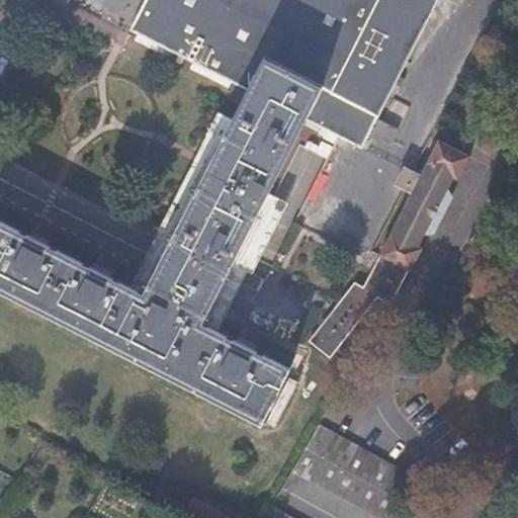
[(145,0),(130,31),(363,147),(436,0),(145,0)]
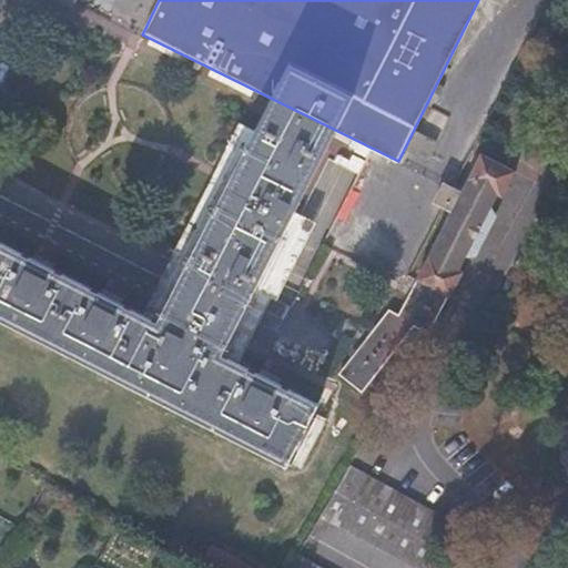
[(211,265),(246,283),(317,145),(281,128),(261,168),(255,165),(225,222),(231,226),(211,265)]
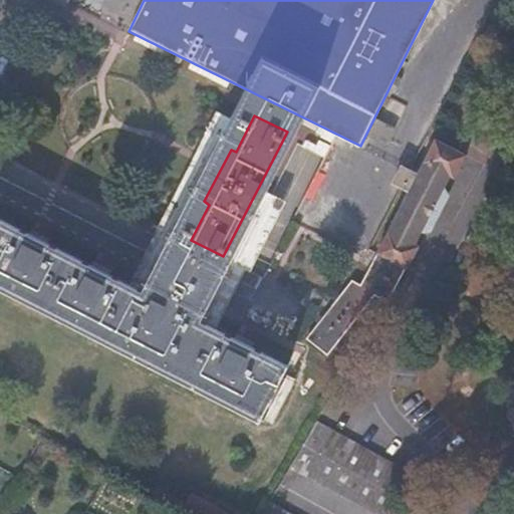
[(417,173),(409,169),(400,185),(409,190),(376,252),(407,269),(419,246),(415,243),(421,230),(430,229),(447,197),(441,190),(449,175),(454,177),(464,155),(434,139),(417,173)]
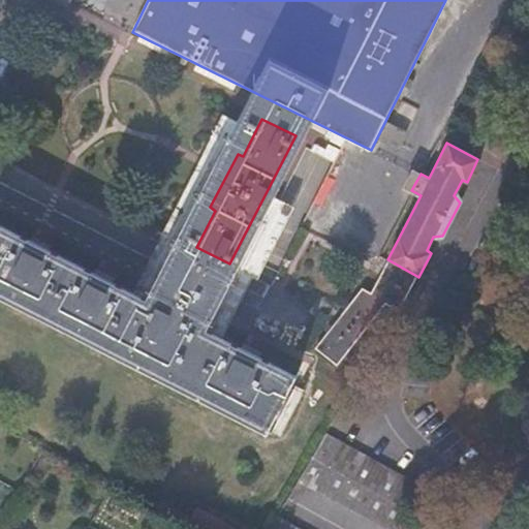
[(411,190),(421,174),(412,169),(403,185),(411,190)]
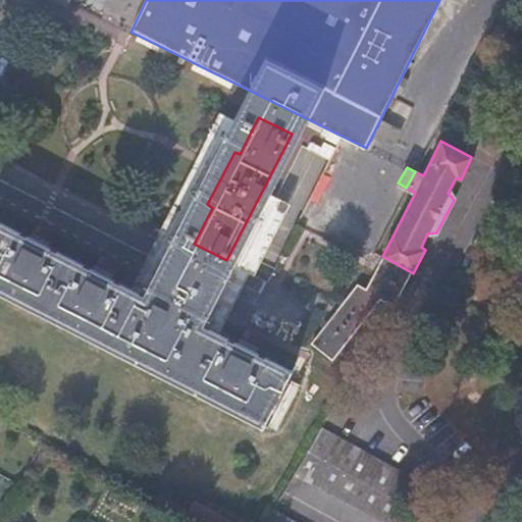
[(0,291),(262,425),(292,371),(0,221),(0,291)]
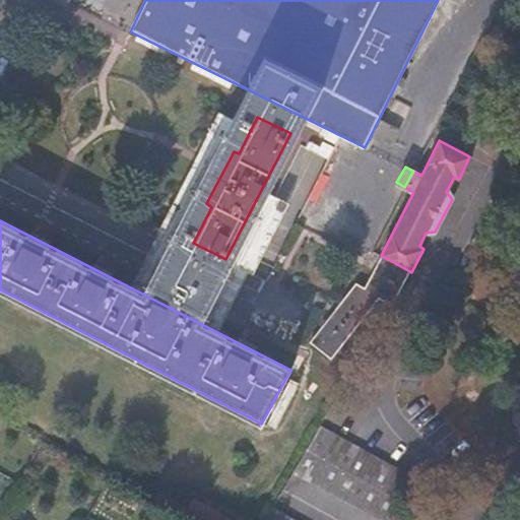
[(393,307),(411,272),(381,255),(365,288),(354,284),(312,342),(332,359),(379,299),(393,307)]
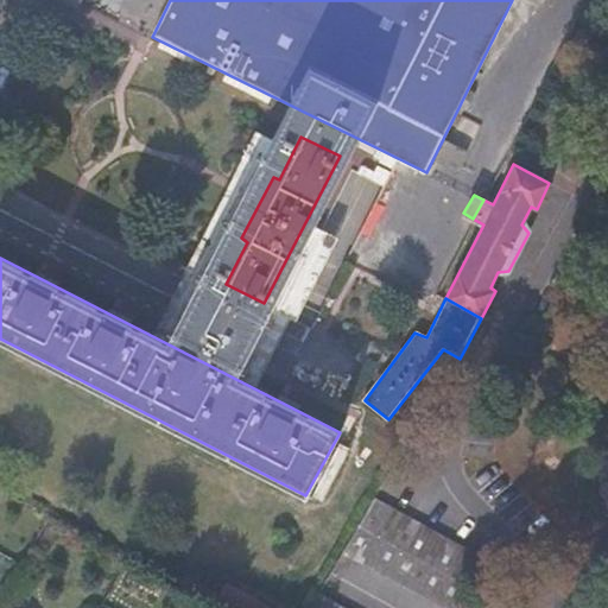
[(479,556),(374,498),(342,552),(444,607),(510,607),(463,583),(479,556)]
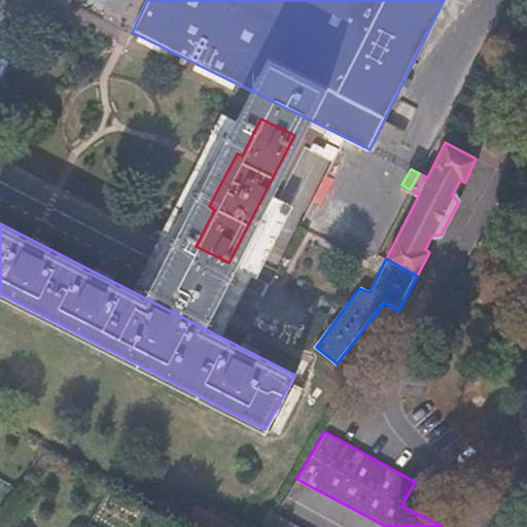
[(301,526),(277,514),(269,526),(301,526)]
